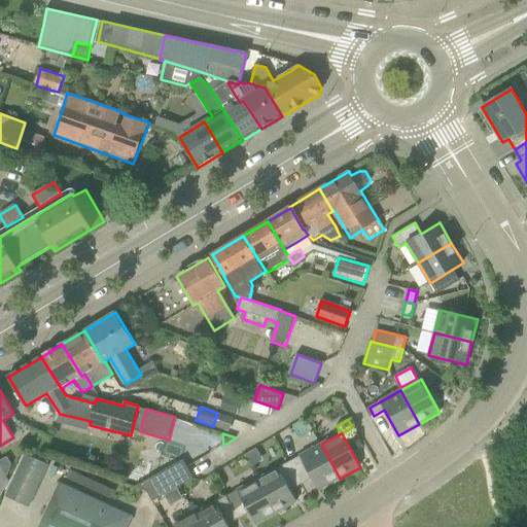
[(319,490),(340,479),(321,444),(289,461),(302,485),(313,479),(319,490)]
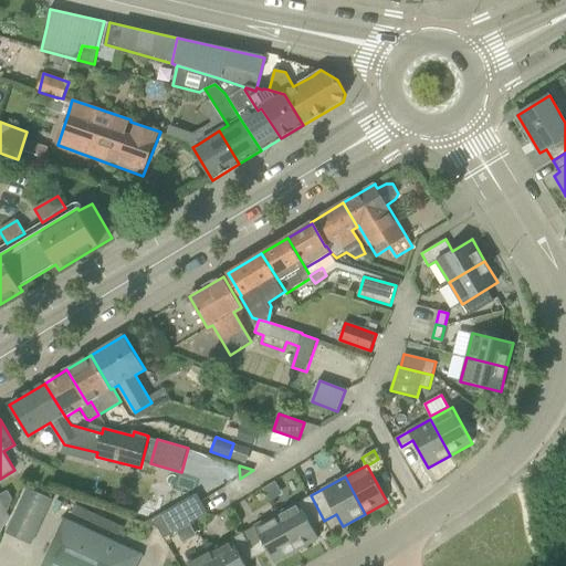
[(27,489),(7,532),(32,544),(52,501),(27,489)]
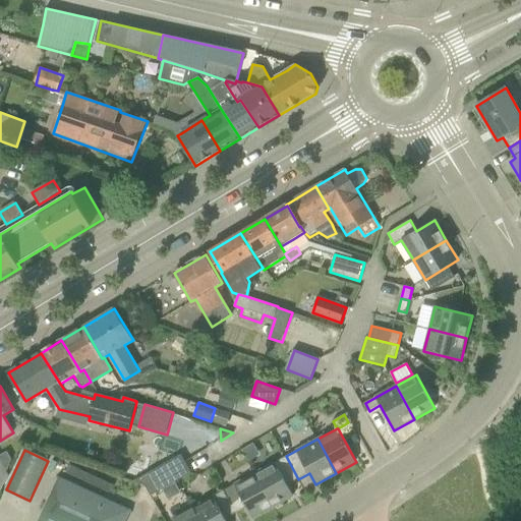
[(0,455),(0,460),(2,465),(6,472),(12,460),(7,452),(0,455)]
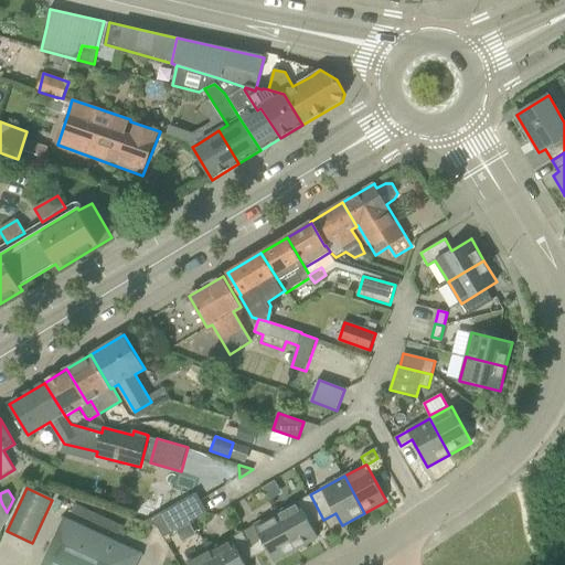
[(209,513),(201,501),(196,493),(146,522),(158,528),(164,539),(209,513)]
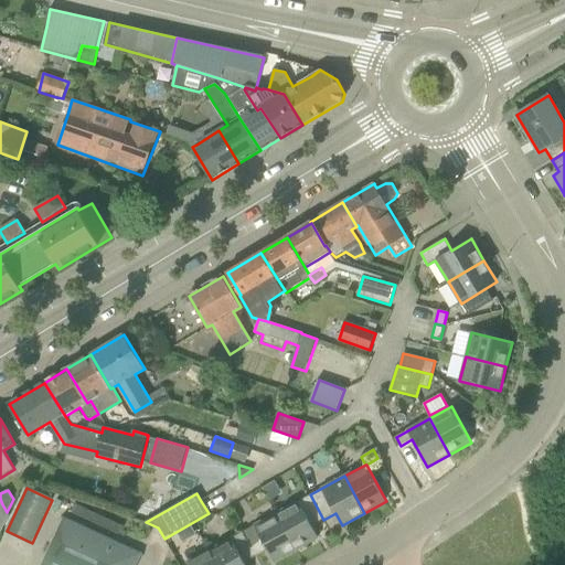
[(297,550),(319,537),(312,525),(323,520),(310,494),(276,513),(297,550)]
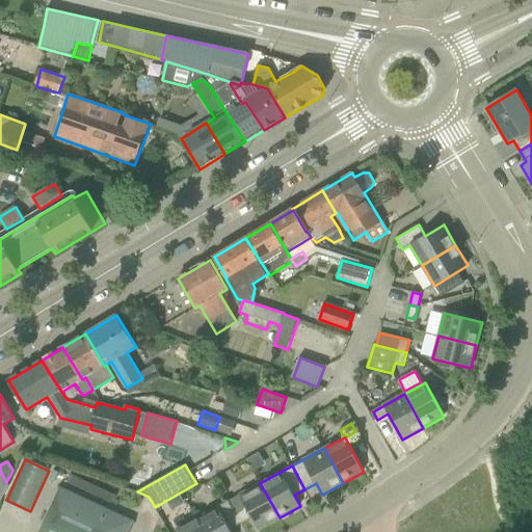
[(96,496),(100,487),(86,481),(83,489),(96,496)]
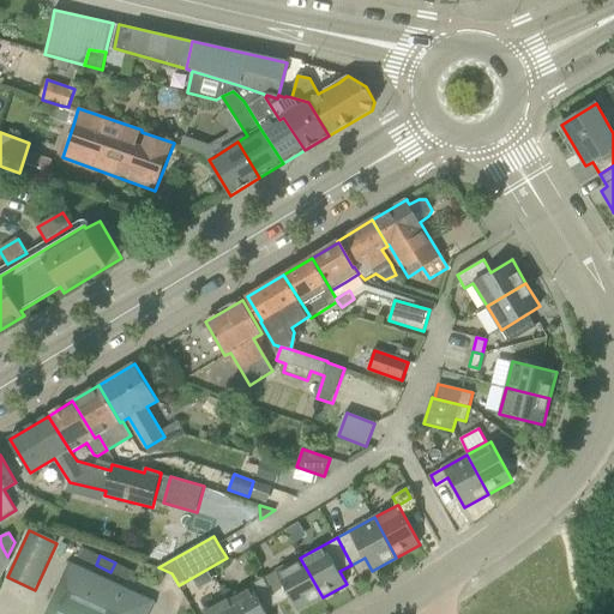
[(299,611),(323,597),(300,558),(276,571),(286,588),(274,595),(278,605),(292,599),(299,611)]
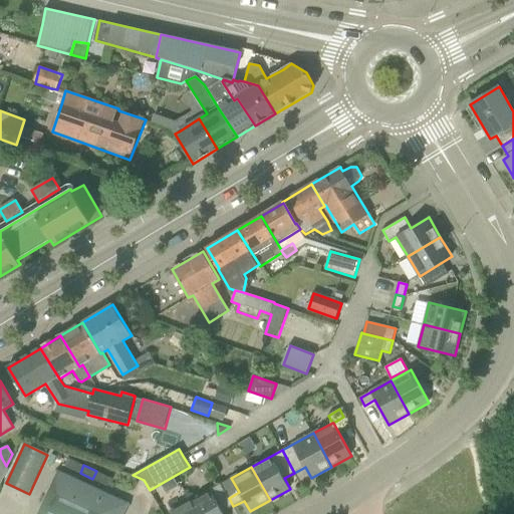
[(121,513),(127,503),(57,471),(47,493),(57,498),(49,513),(121,513)]
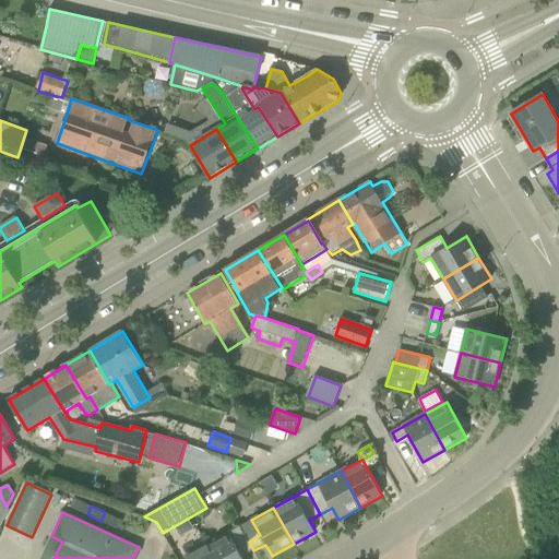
[(107,523),(119,528),(122,520),(110,514),(107,523)]
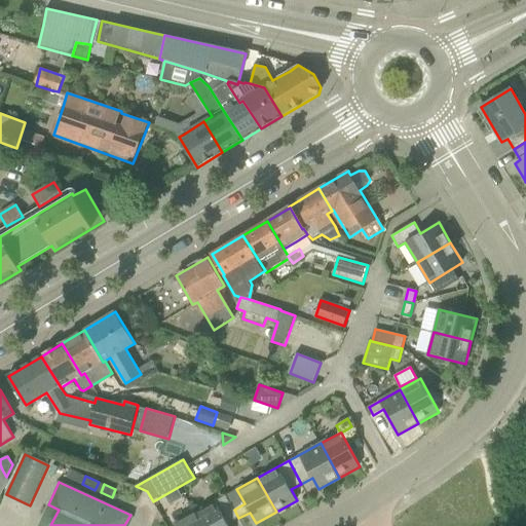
[(234,510),(226,494),(194,512),(201,525),(228,525),(228,524),(238,518),(234,510)]
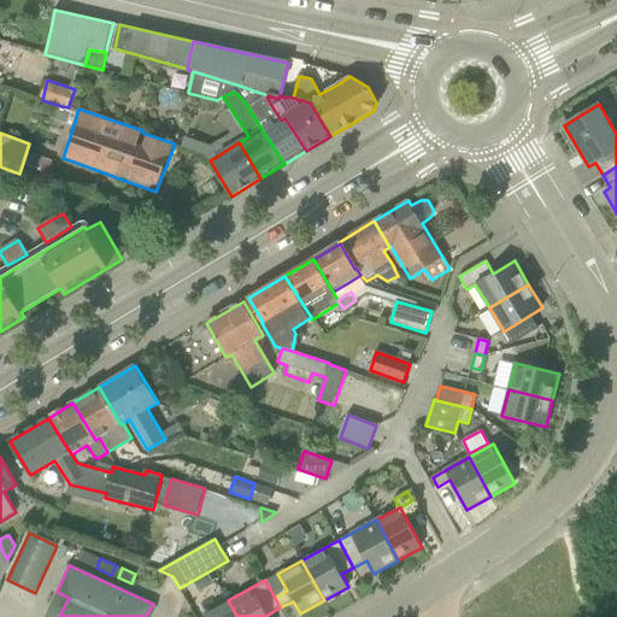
[(204,613),(205,616),(236,616),(228,600),(204,613)]
